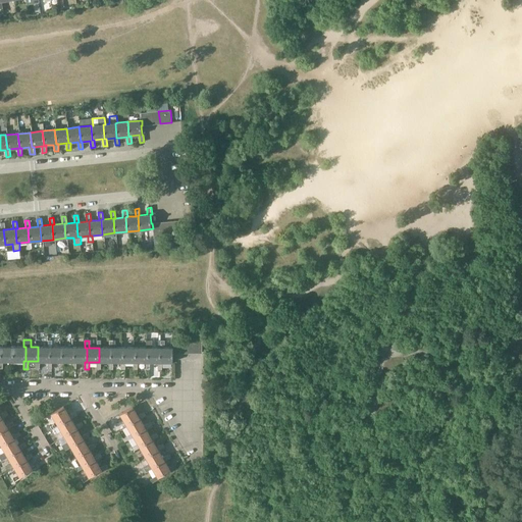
[(97,341),(97,348),(99,348),(99,362),(97,362),(97,369),(101,369),(101,362),(109,362),(111,362),(111,348),(101,348),(101,341),(97,341)]
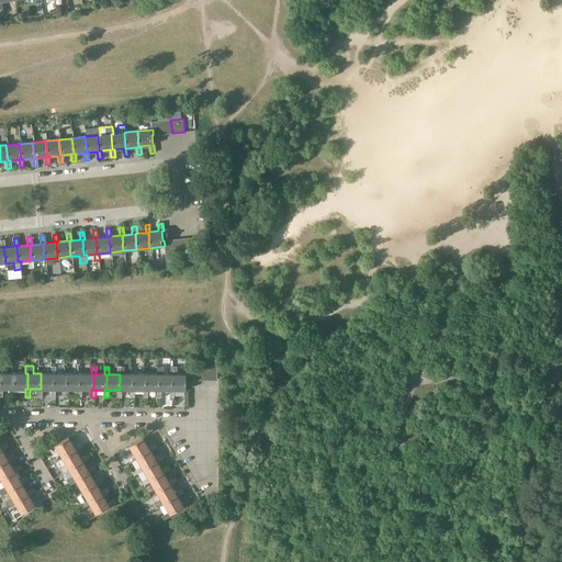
[(157,367),(157,374),(159,374),(159,390),(157,390),(157,398),(161,398),(161,390),(170,390),(172,390),(172,374),(170,374),(164,374),(164,367),(157,367)]
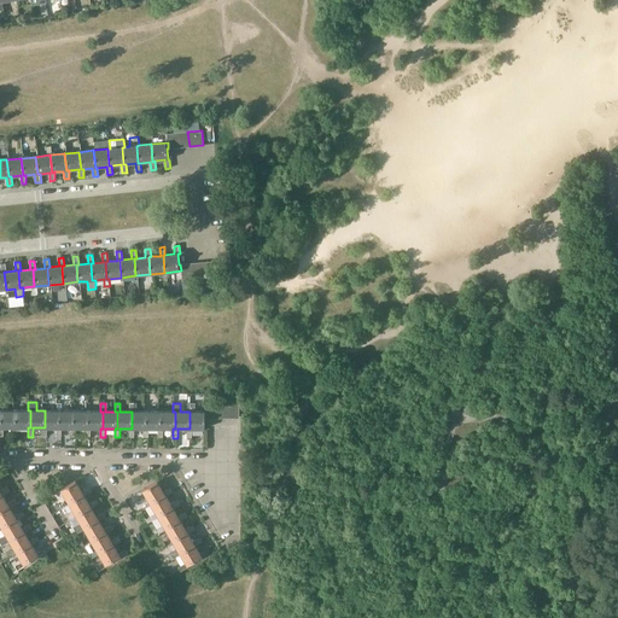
[(190,429),(187,429),(187,438),(192,438),(192,429),(204,429),(204,418),(204,412),(194,412),(194,403),(187,403),(187,412),(190,412),(190,429)]
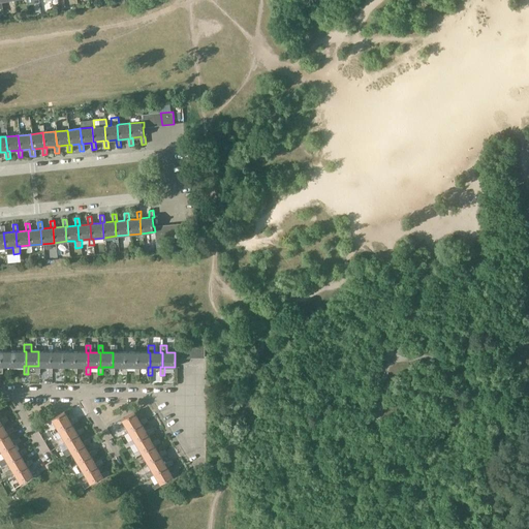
[(13,351),(1,351),(1,366),(0,366),(0,373),(2,374),(2,366),(11,366),(13,366),(13,351)]
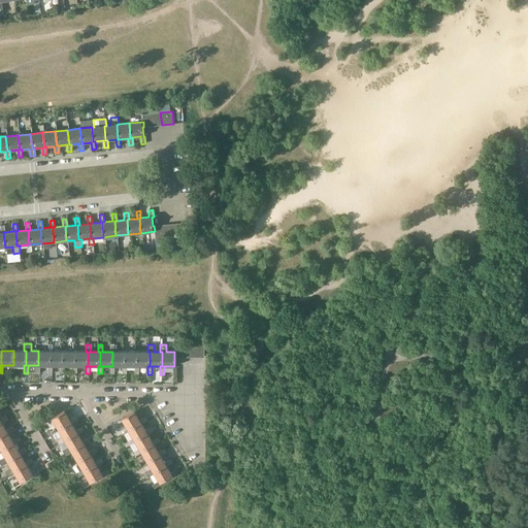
[(26,351),(24,351),(13,351),(13,365),(11,365),(11,373),(15,373),(15,365),(24,365),(26,365),(26,351)]
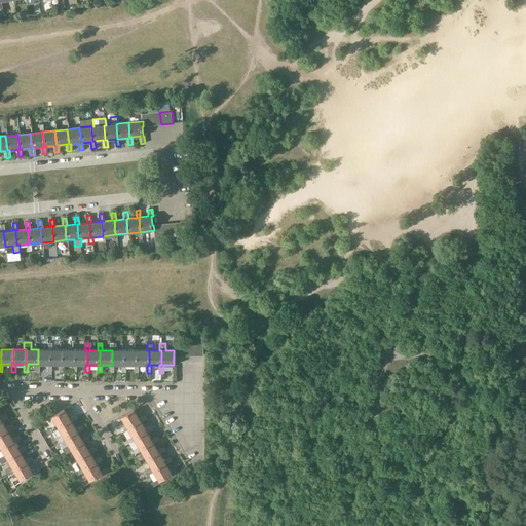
[(50,349),(38,349),(38,364),(36,364),(36,372),(40,372),(40,364),(48,364),(50,364),(50,349)]
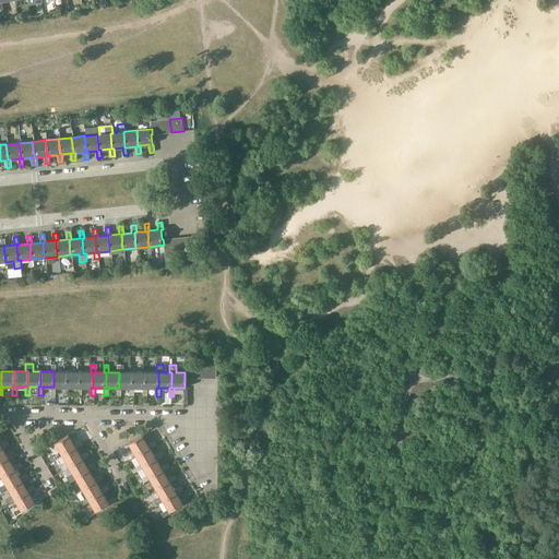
[(67,371),(54,371),(54,387),(51,387),(51,395),(56,395),(56,387),(64,388),(67,387),(67,371)]
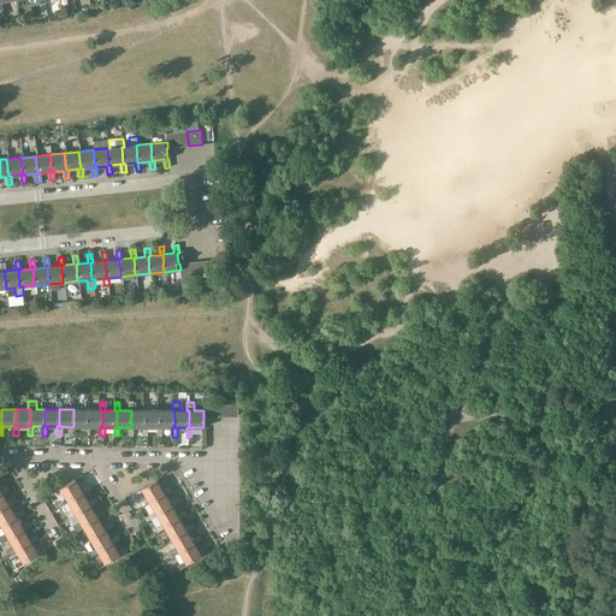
[(73,426),(71,427),(71,436),(76,436),(76,426),(86,426),(88,427),(88,410),(73,409),(73,426)]
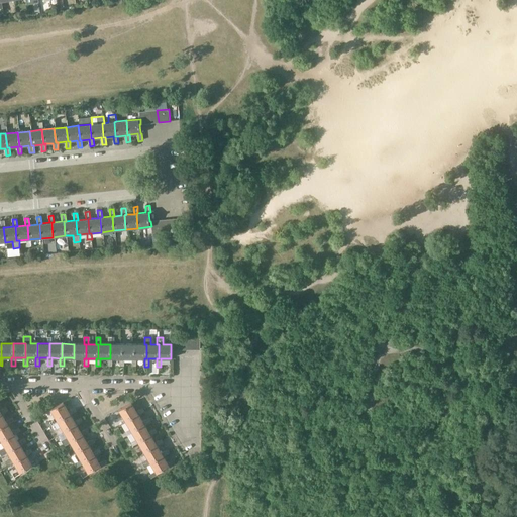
[(74,358),(72,357),(72,366),(76,366),(76,358),(84,358),(86,358),(86,344),(84,344),(74,344),(74,358)]
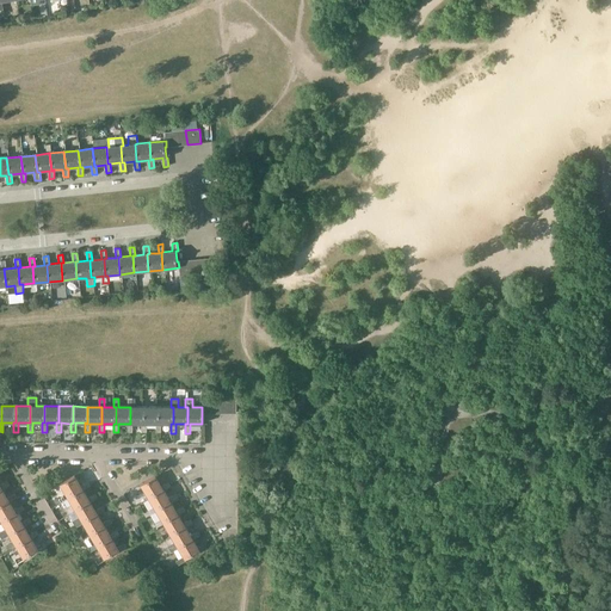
[(130,424),(128,424),(127,432),(133,432),(133,424),(141,424),(144,424),(144,407),(130,407),(130,424)]
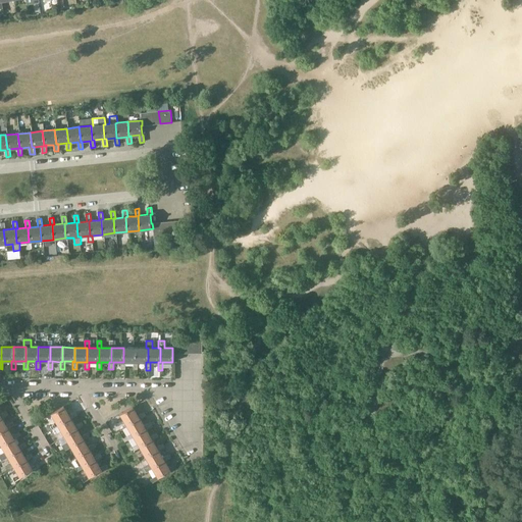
[(136,348),(123,348),(123,362),(120,362),(120,369),(125,369),(125,362),(134,362),(136,362),(136,348)]
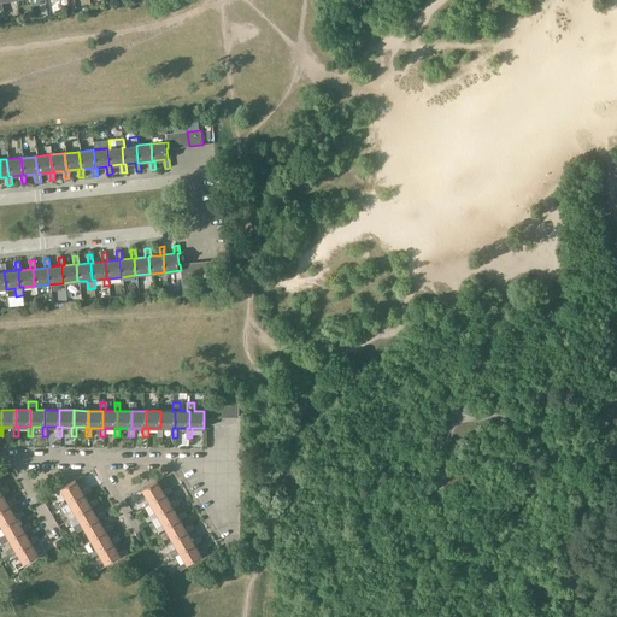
[(160,428),(158,428),(158,436),(163,436),(163,428),(172,428),(175,428),(175,411),(172,411),(160,411),(160,428)]
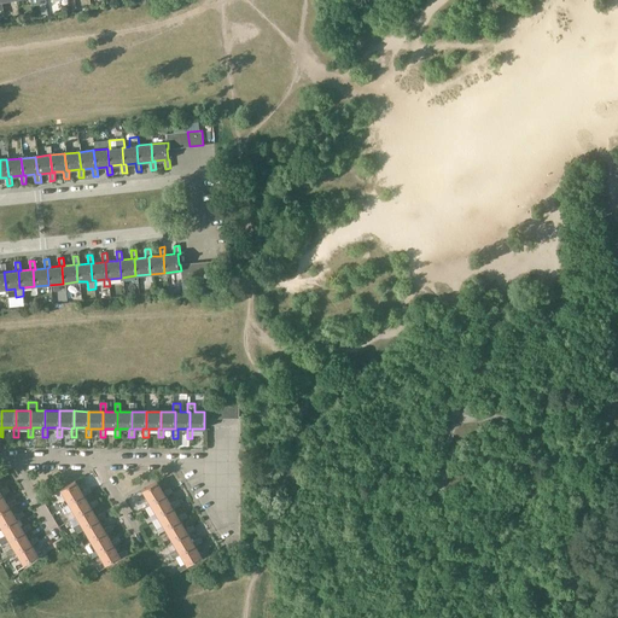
[(82,491),(75,481),(60,490),(68,502),(83,494),(85,496),(92,491),(89,488),(82,491)]
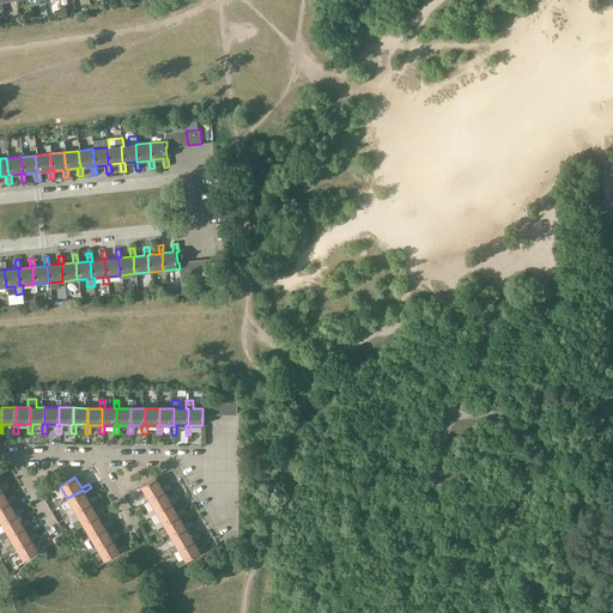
[(162,487),(156,478),(140,486),(149,499),(163,490),(164,492),(171,489),(169,484),(162,487)]
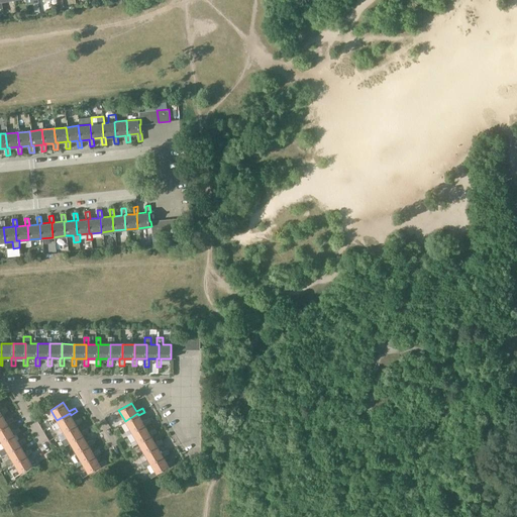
[(6,421),(2,414),(1,412),(0,412),(0,426),(7,423),(8,424),(14,421),(12,417),(6,421)]
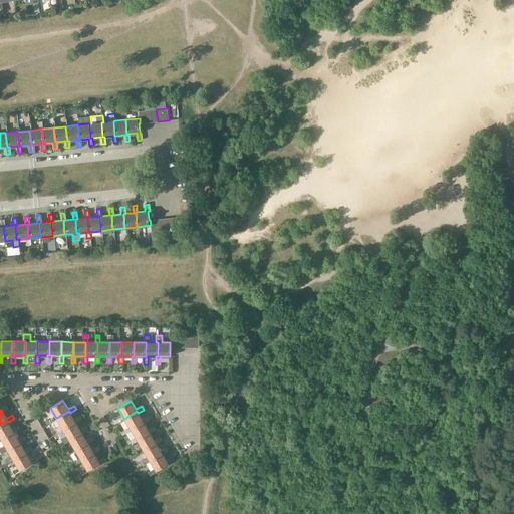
[(74,419),(70,413),(69,411),(56,418),(60,424),(54,428),(58,434),(64,430),(63,429),(75,421),(76,423),(82,420),(80,416),(74,419)]
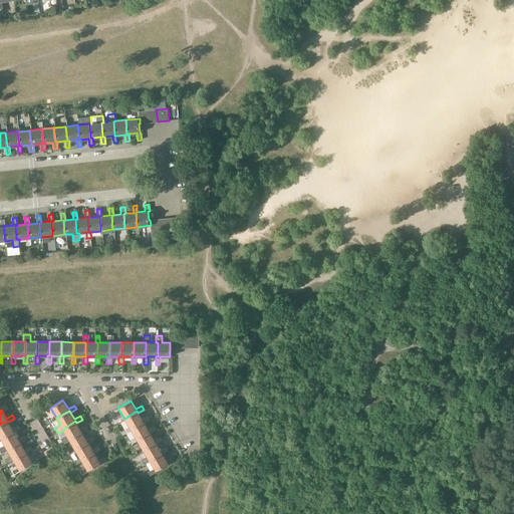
[(142,420),(138,413),(137,411),(124,419),(131,429),(143,422),(144,423),(150,420),(148,416),(142,420)]
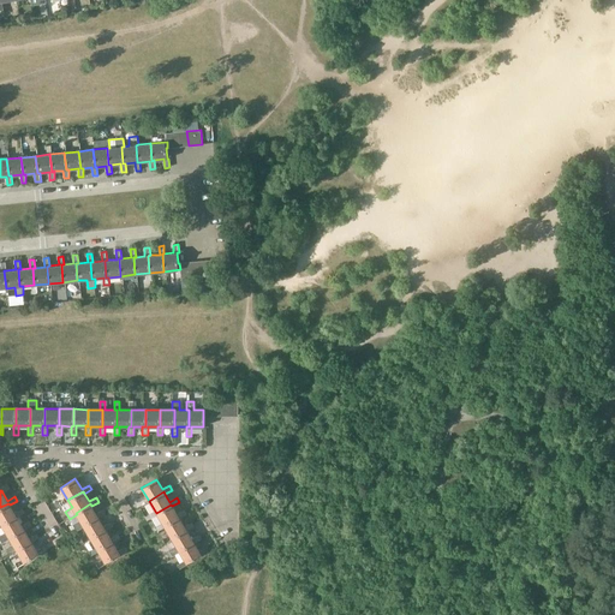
[(15,513),(10,505),(9,503),(0,507),(0,527),(3,526),(1,524),(16,515),(17,518),(24,513),(22,509),(15,513)]
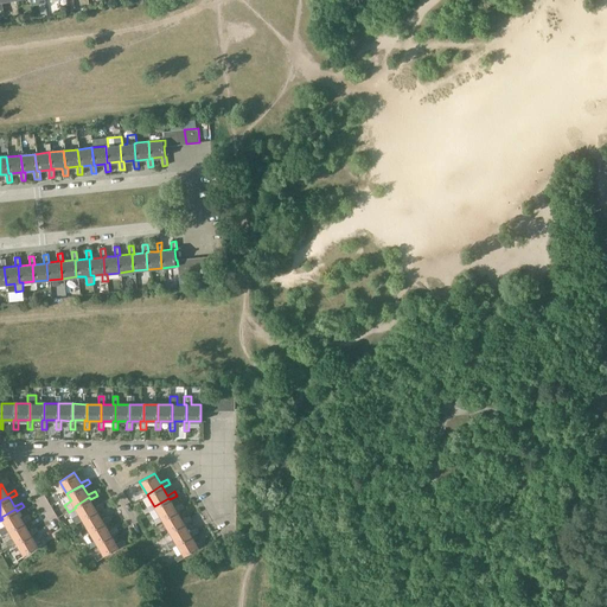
[(95,508),(90,499),(89,497),(75,506),(76,508),(80,513),(71,518),(76,524),(83,521),(82,518),(96,510),(97,511),(104,508),(102,503),(95,508)]
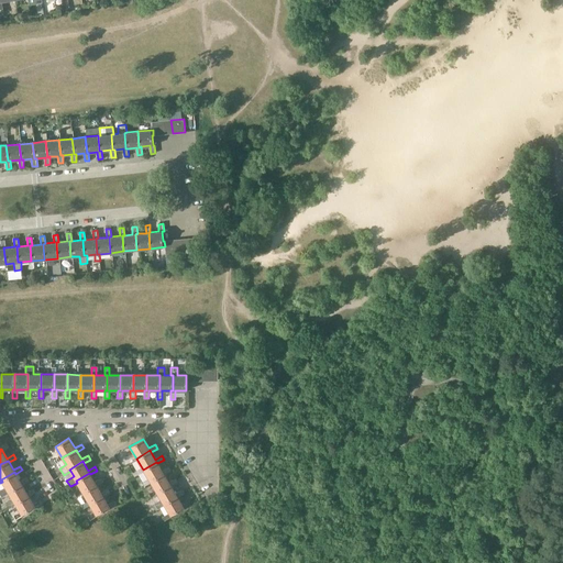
[(163,473),(164,475),(170,471),(168,467),(162,471),(157,463),(156,462),(143,470),(150,481),(163,473)]
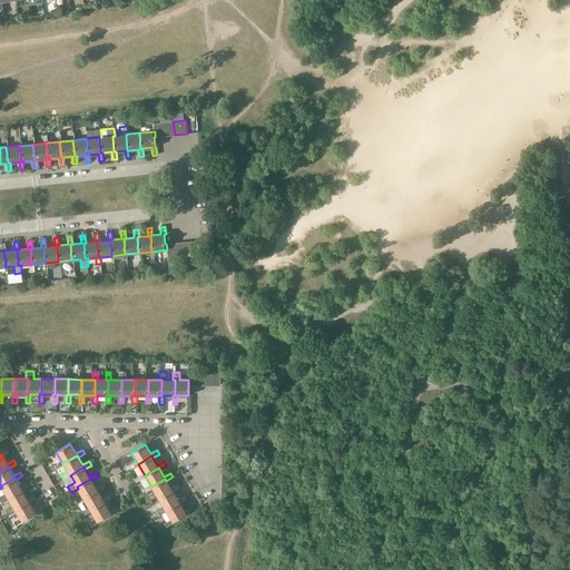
[(20,488),(16,480),(15,478),(1,485),(2,488),(6,493),(0,497),(0,499),(2,503),(9,500),(8,498),(21,489),(22,491),(29,487),(27,483),(20,488)]
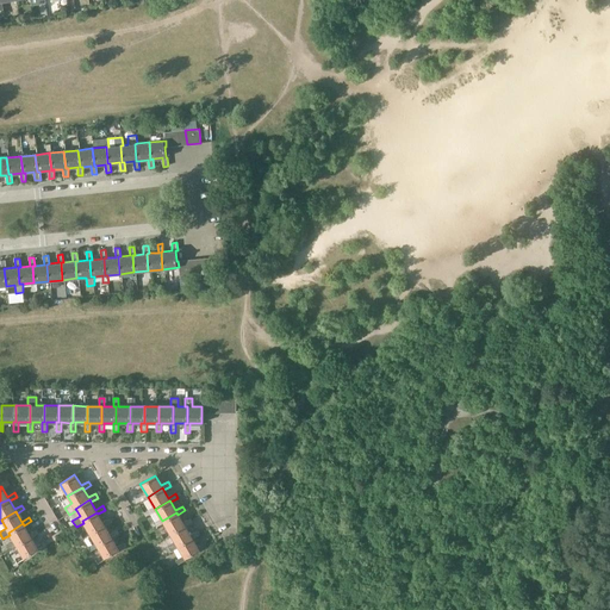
[(103,522),(98,514),(97,512),(82,521),(83,523),(89,533),(104,524),(105,527),(112,522),(110,518),(103,522)]
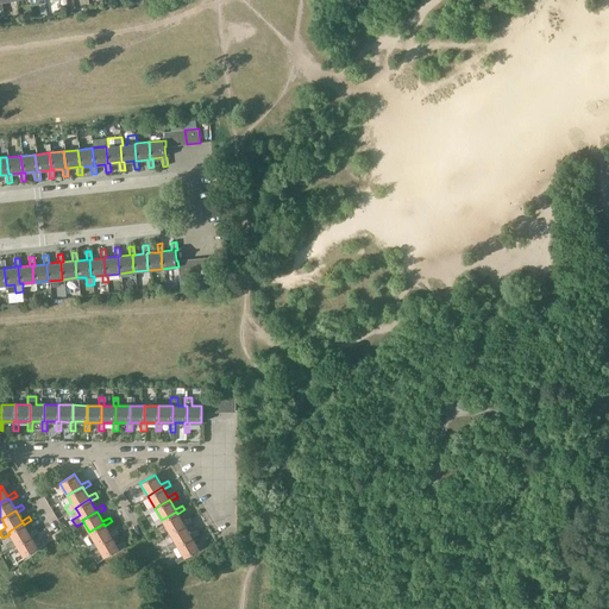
[(183,522),(177,514),(176,512),(162,520),(169,533),(184,523),(186,526),(192,521),(190,518),(183,522)]
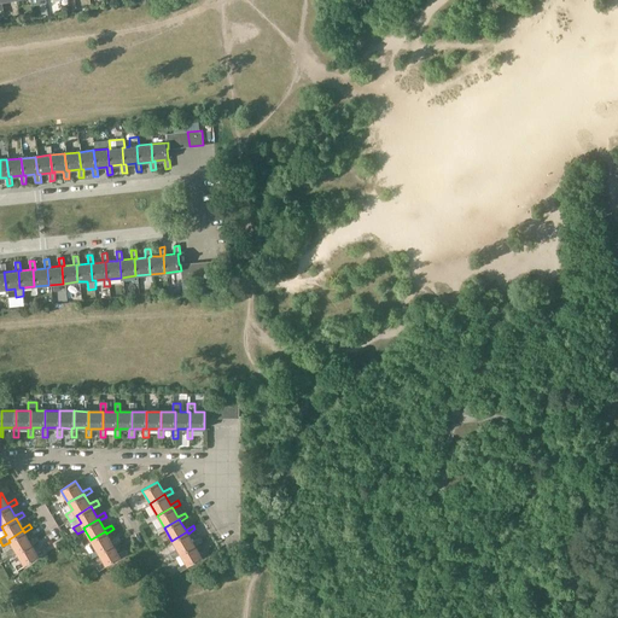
[(29,541),(24,532),(23,530),(9,540),(10,542),(15,551),(7,554),(10,558),(17,553),(16,552),(30,543),(31,544),(40,541),(38,536),(29,541)]
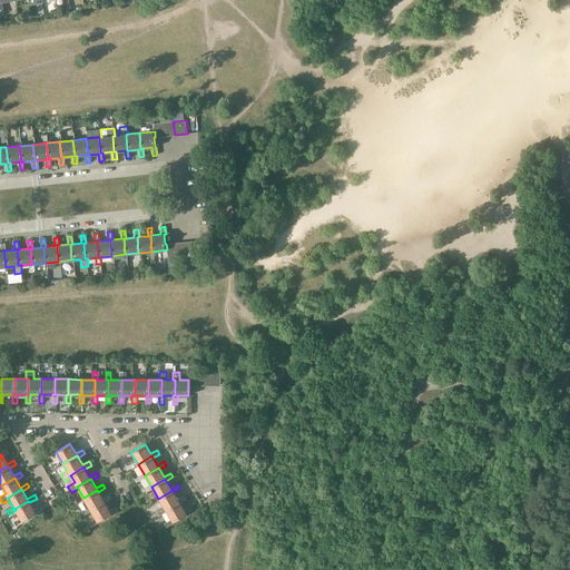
[(104,501),(105,503),(111,499),(109,495),(102,499),(98,492),(97,490),(84,498),(90,510),(104,501)]
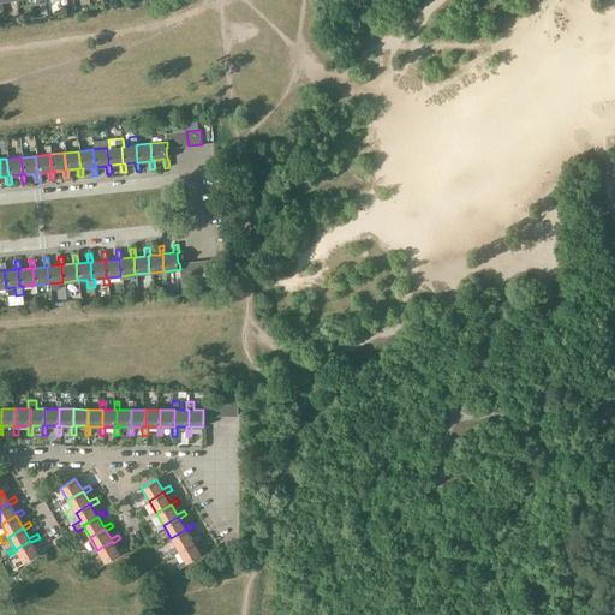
[(193,542),(193,543),(201,539),(198,535),(192,539),(187,531),(186,529),(171,538),(175,547),(168,550),(172,556),(179,551),(178,550),(193,542)]
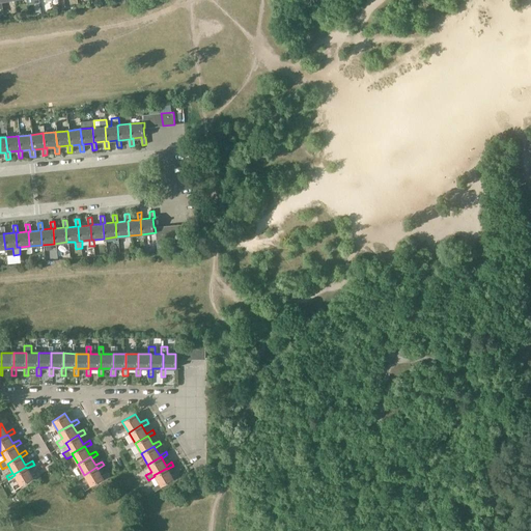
[(40,475),(38,472),(31,475),(27,468),(26,467),(14,474),(15,475),(17,478),(20,483),(12,486),(15,491),(21,486),(21,485),(33,477),(34,479),(40,475)]
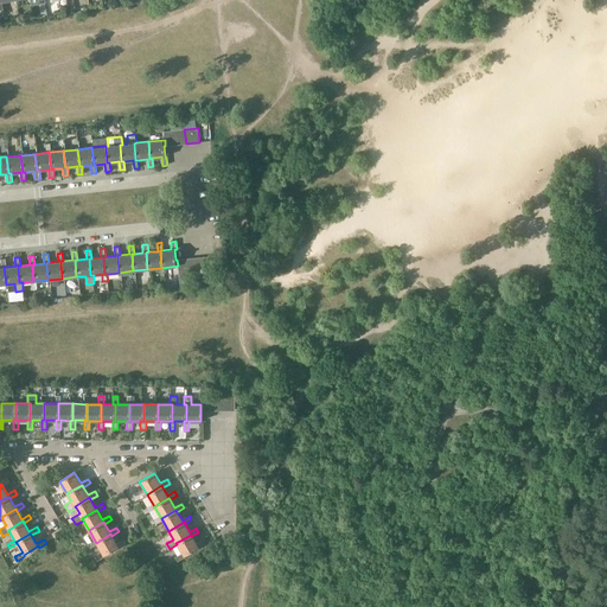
[(116,544),(112,536),(110,534),(96,543),(103,555),(119,547),(119,548),(126,544),(123,540),(116,544)]
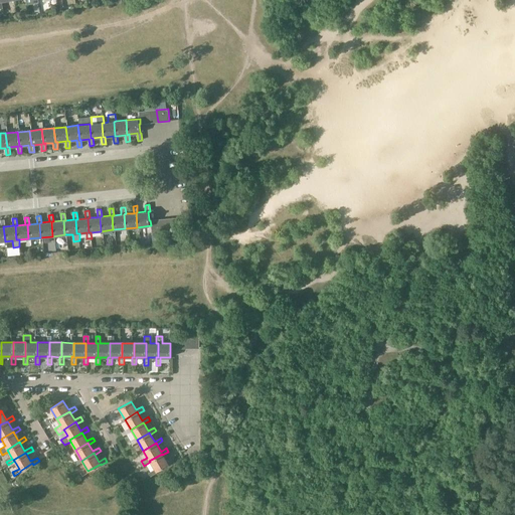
[(166,462),(162,455),(162,454),(149,461),(150,462),(154,470),(148,473),(150,477),(156,473),(155,472),(168,465),(168,466),(175,462),(172,458),(166,462)]
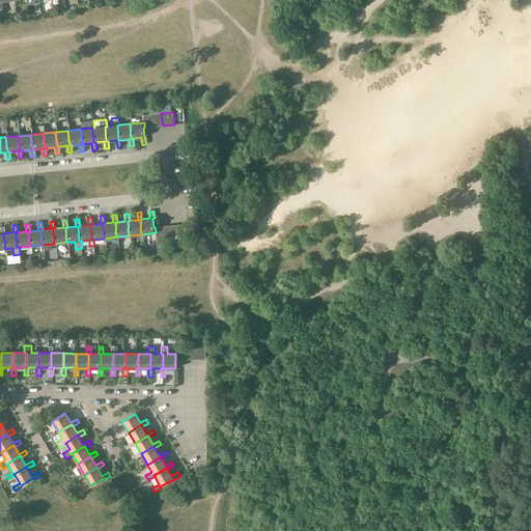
All buildings are outlined.
